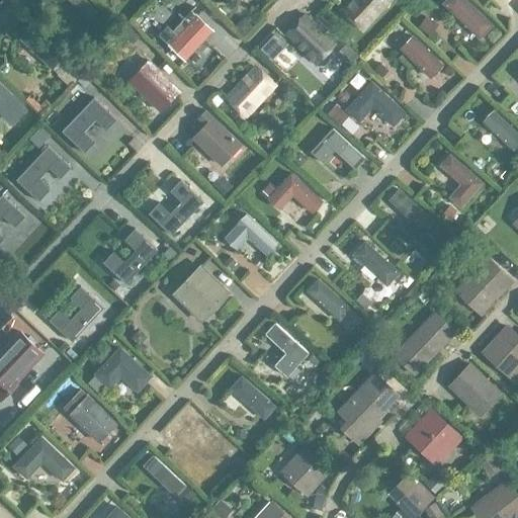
[(249,18),(262,6),(256,0),(249,0),(241,8),(249,18)]
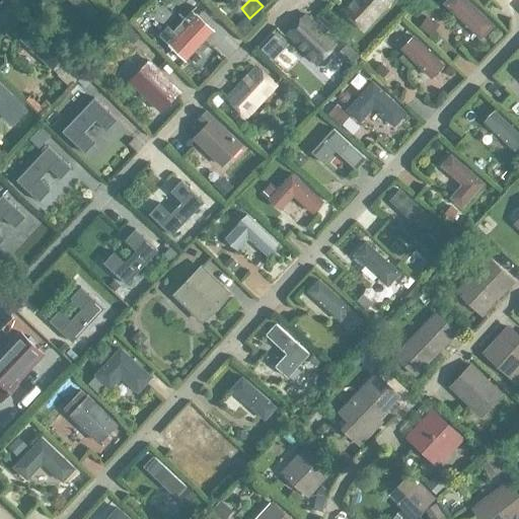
[(364,31),(392,0),(356,0),(345,12),(364,31)]
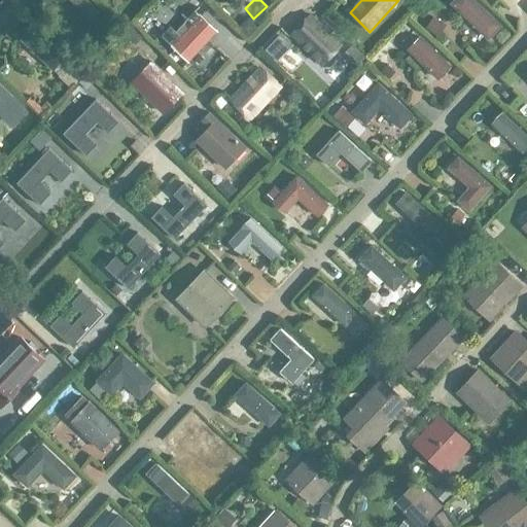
[(502,27),(473,0),(456,0),(452,5),(490,41),(502,27)]
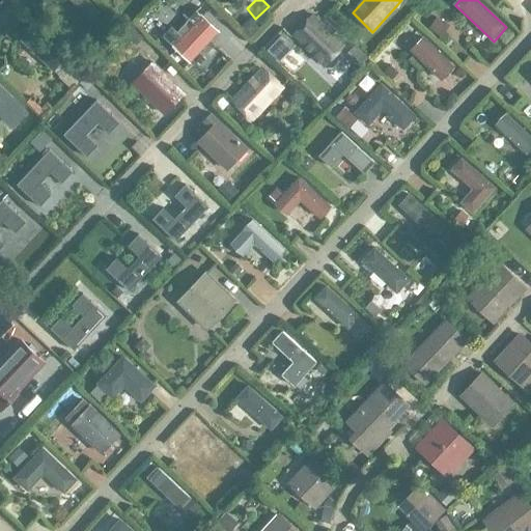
[(105,15),(98,22),(104,28),(110,22),(105,15)]
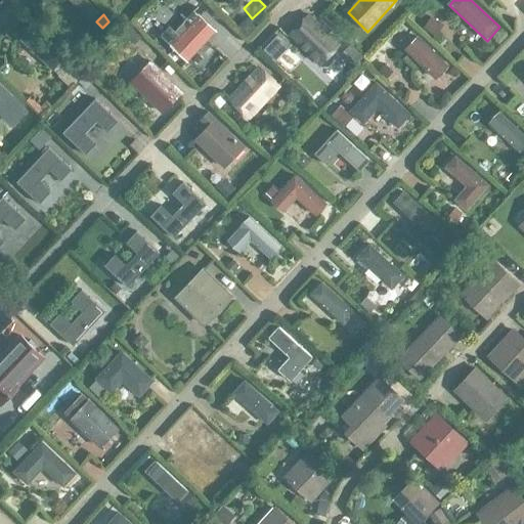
[(308,14),(290,34),(320,61),(339,42),(308,14)]
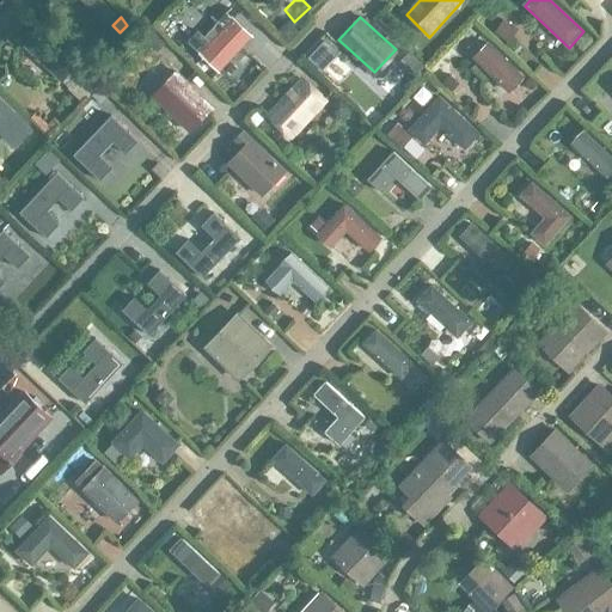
[(232,18),(200,54),(219,72),(251,37),(232,18)]
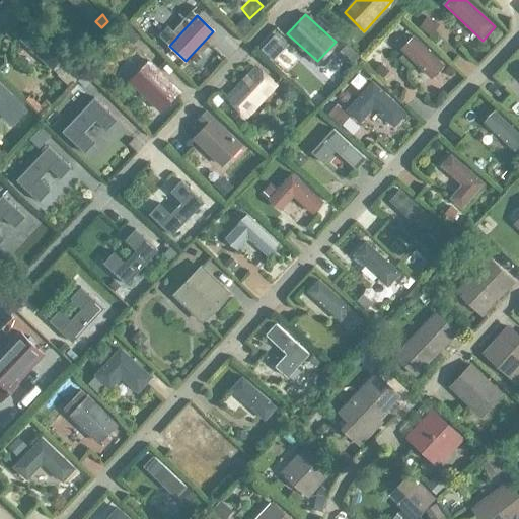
[(219,30),(231,30),(231,16),(219,16),(219,30)]
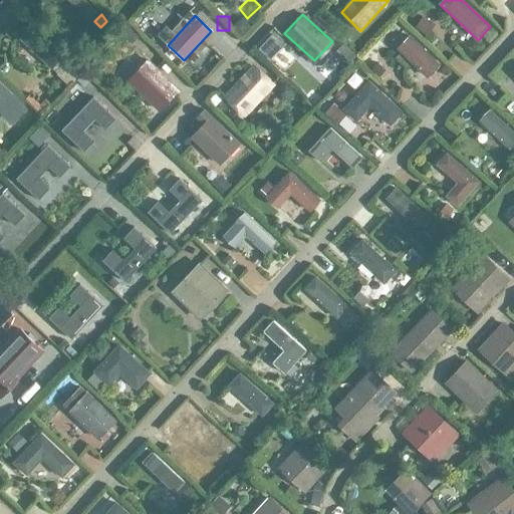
[(436,25),(424,17),(416,27),(428,35),(436,25)]
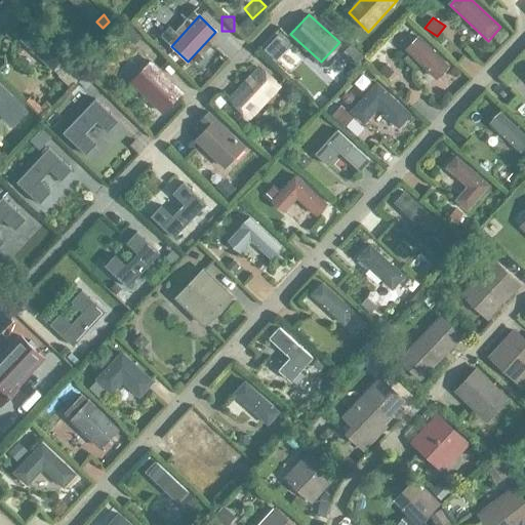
[(238,27),(246,36),(255,28),(247,18),(238,27)]
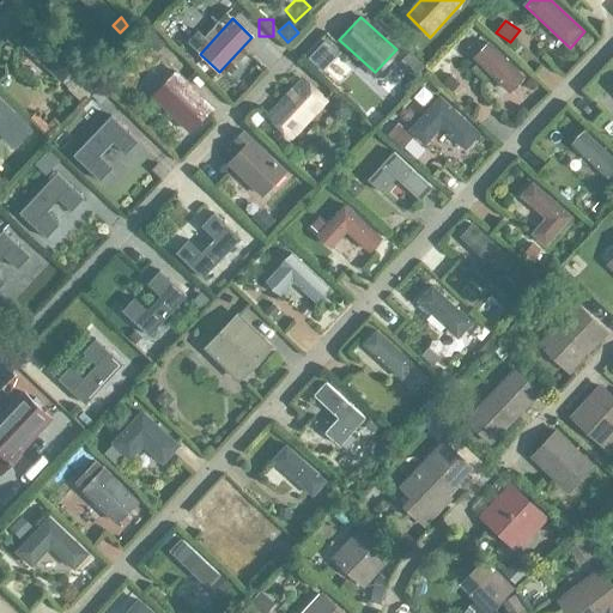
[(165,43),(156,34),(149,41),(158,50),(165,43)]
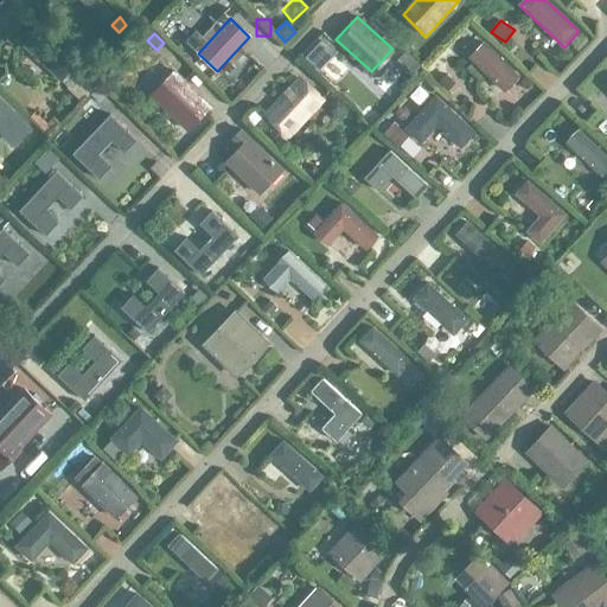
[(470,57),(505,93),(518,78),(483,44),(470,57)]
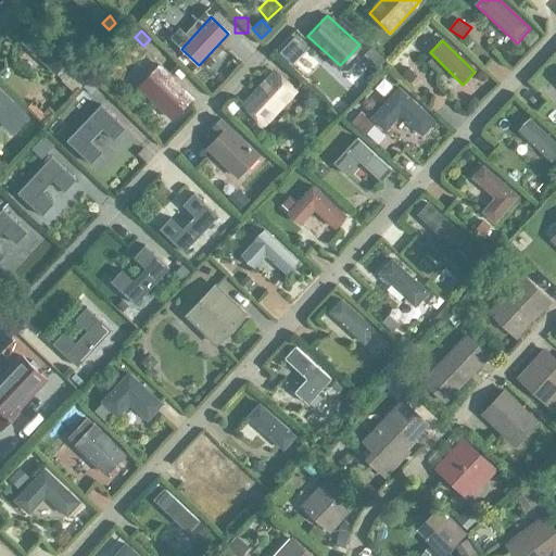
[(386,59),(371,47),(364,57),(377,68),(386,59)]
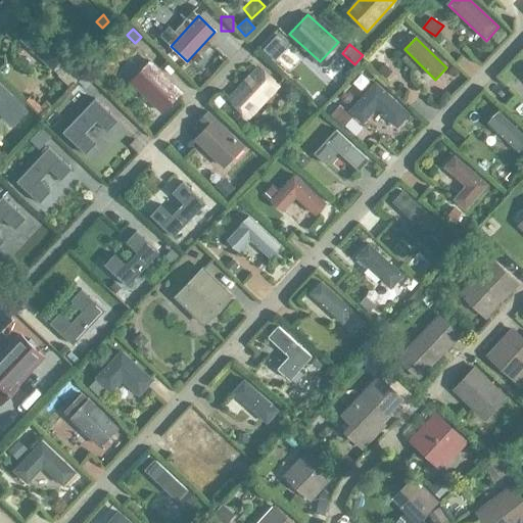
[(131,85),(163,115),(184,94),(151,63),(131,85)]
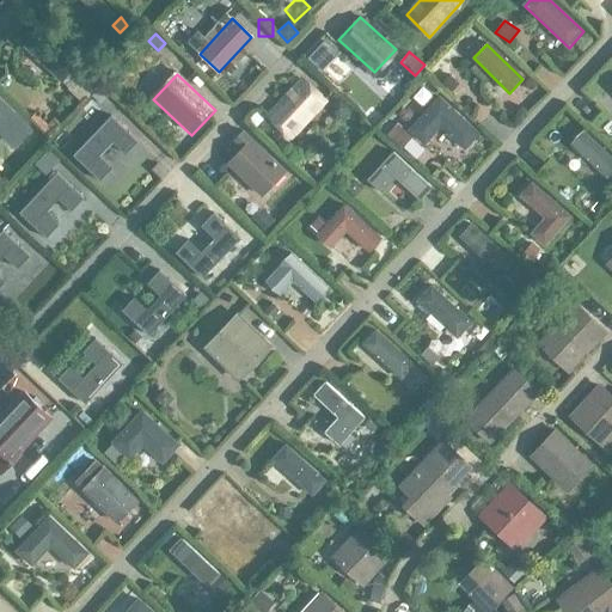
[(450,74),(442,84),(452,92),(459,84),(450,74)]
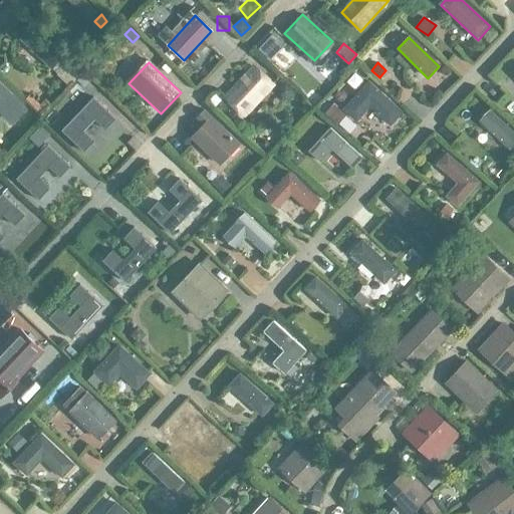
[(276,85),(255,66),(224,99),(245,118),(276,85)]
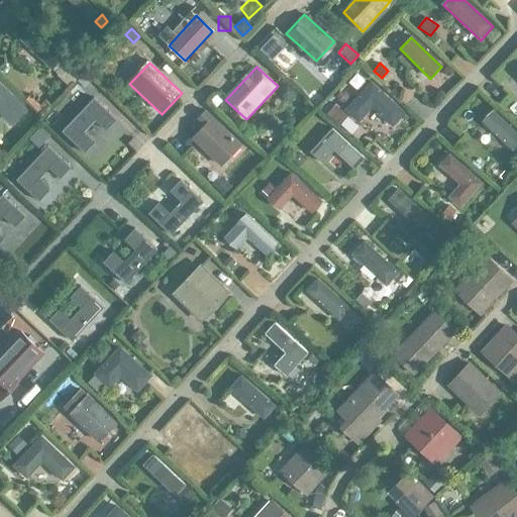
[(292,69),(279,82),(297,99),(310,86),(292,69)]
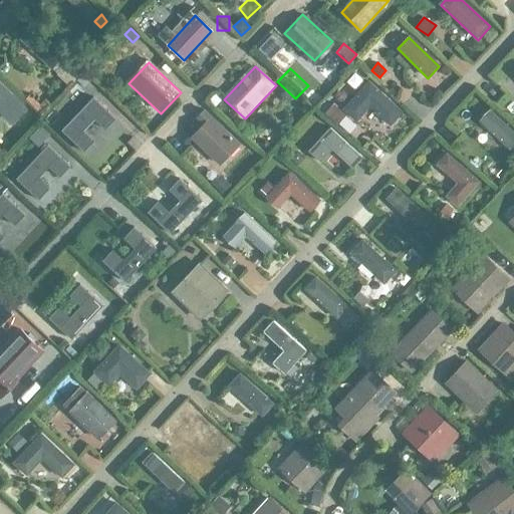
[(391,125),(404,110),(370,82),(344,111),(357,123),(371,108),(391,125)]
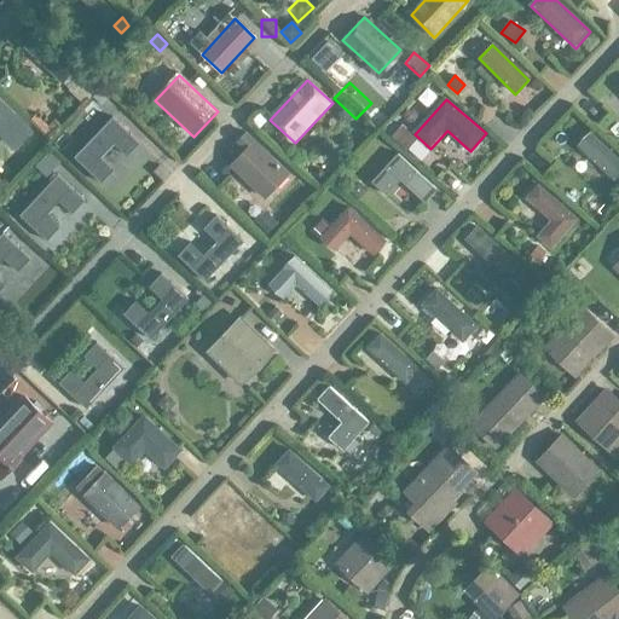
[(86,125),(99,110),(88,100),(75,115),(86,125)]
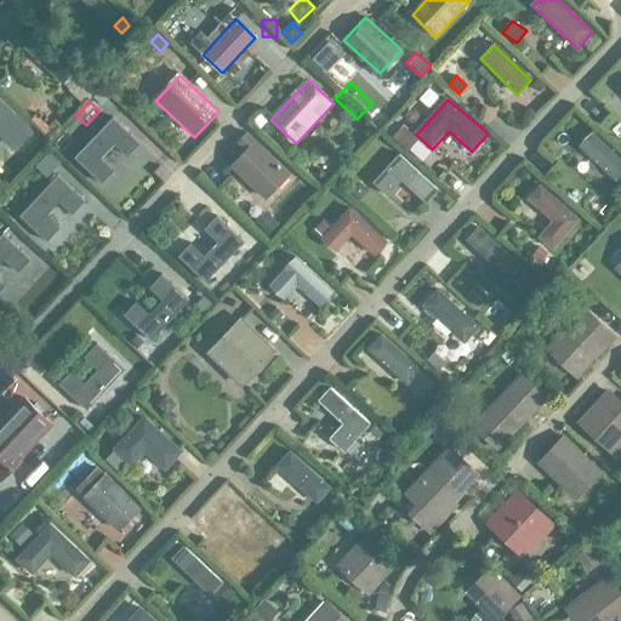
[(115,115),(77,155),(104,183),(118,169),(103,155),(117,141),(131,154),(143,141),(115,115)]
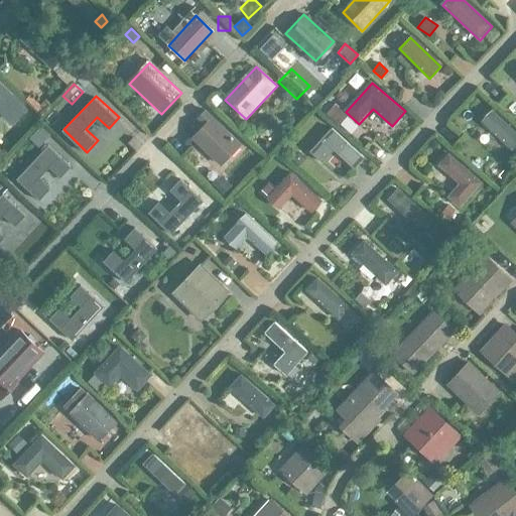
[(24,108),(18,102),(12,109),(18,114),(24,108)]
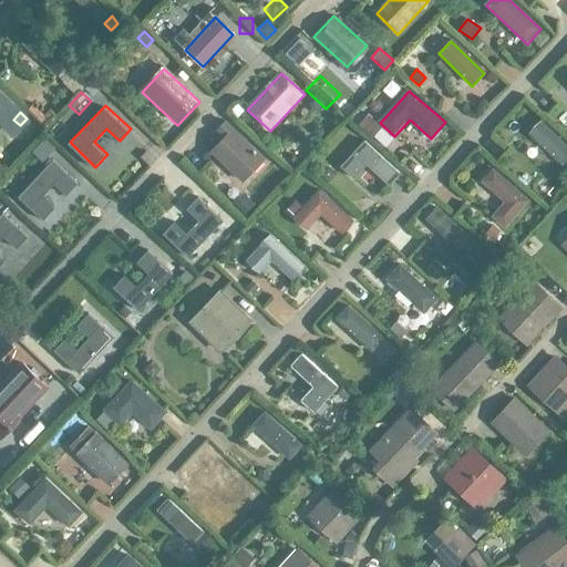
[(381,127),(369,114),(358,126),(371,138),(381,127)]
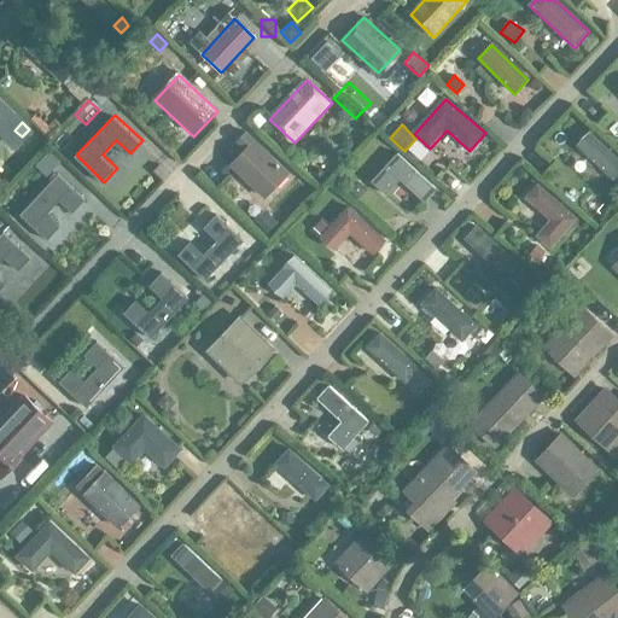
[(613,180),(617,175),(617,157),(589,130),(576,145),(613,180)]
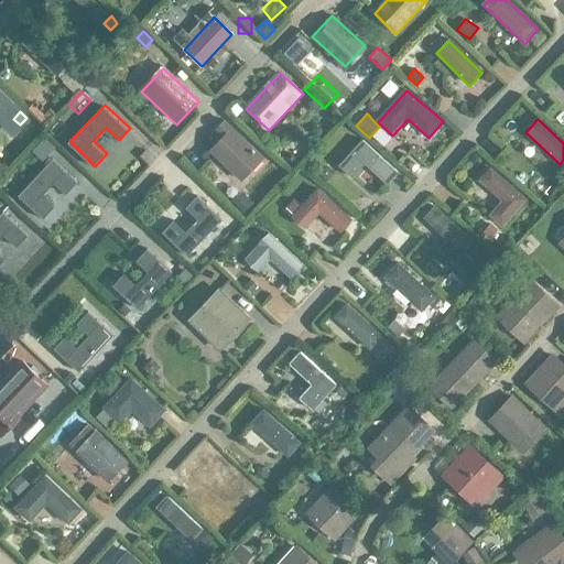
[(266,161),(225,122),(217,131),(225,139),(212,153),(243,183),(266,161)]
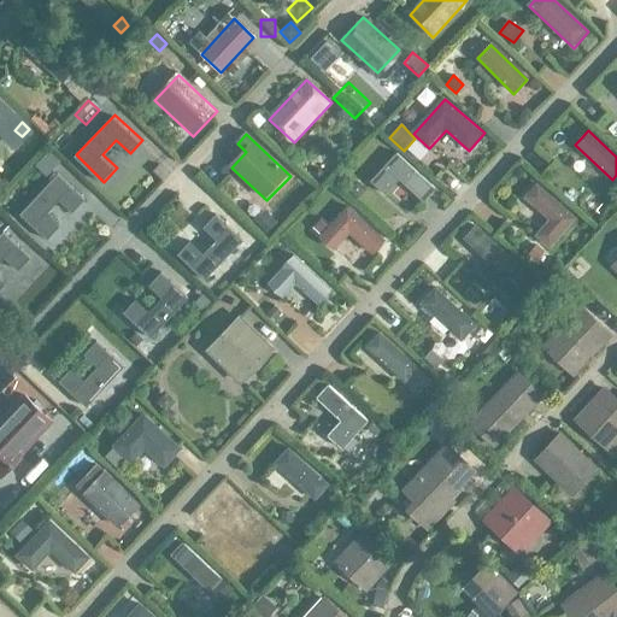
[(60,162),(48,151),(36,165),(47,175),(60,162)]
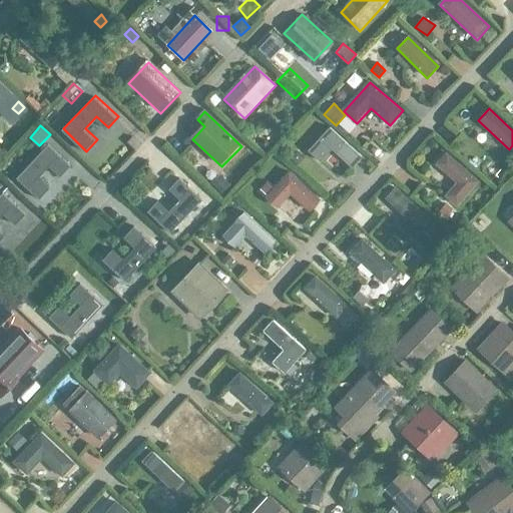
[(332,125),(311,150),(322,160),(333,147),(352,164),(363,152),(332,125)]
